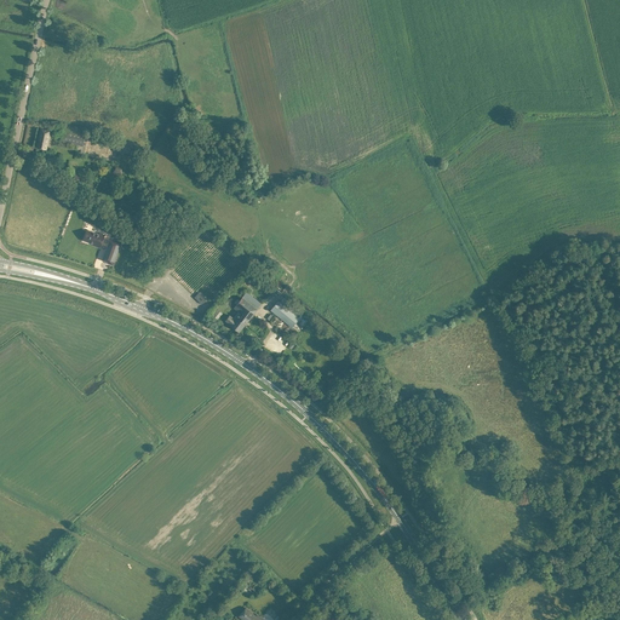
[(40,127),(36,148),(47,150),(51,130),(40,127)]
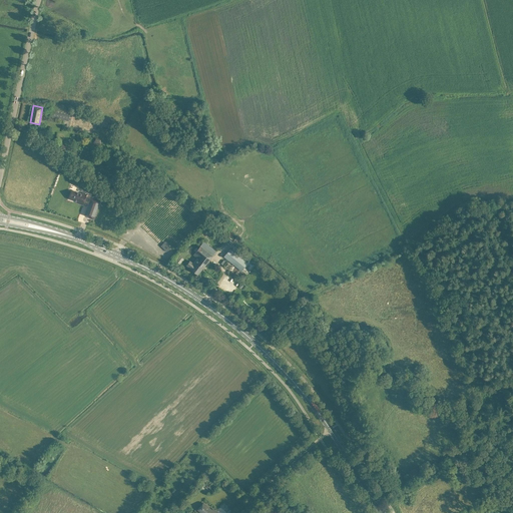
[(52,107),(50,117),(69,121),(71,112),(52,107)]
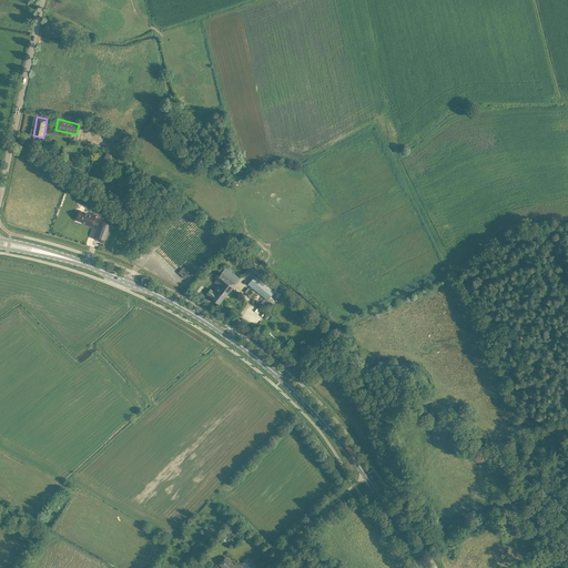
[(105,127),(104,135),(121,139),(123,130),(105,127)]
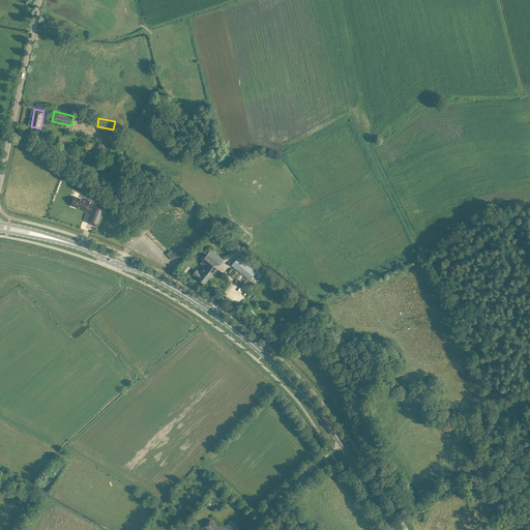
[(86,212),(90,201),(85,199),(85,201),(75,197),(71,205),(80,208),(80,209),(86,212)]
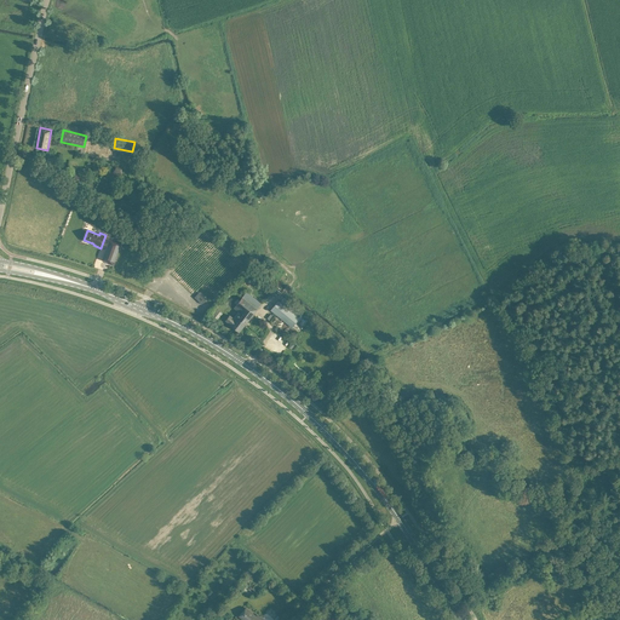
[(114,265),(115,259),(121,242),(110,239),(103,260),(107,262),(107,263),(114,265)]
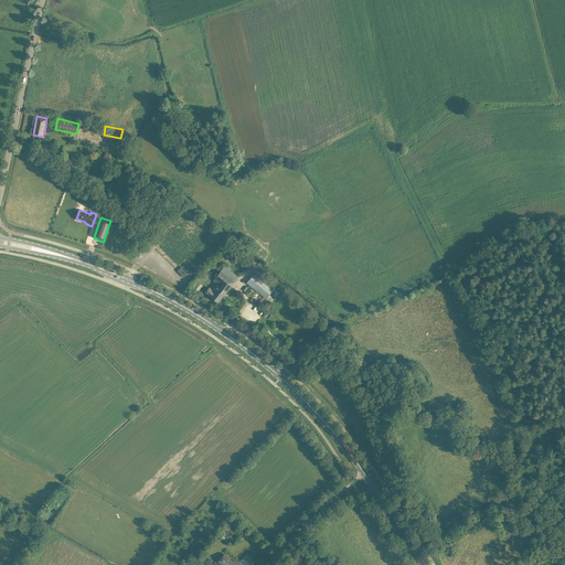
[(217,302),(221,298),(238,277),(224,266),(213,280),(219,286),(214,291),(210,287),(205,292),(211,296),(210,297),(217,302)]
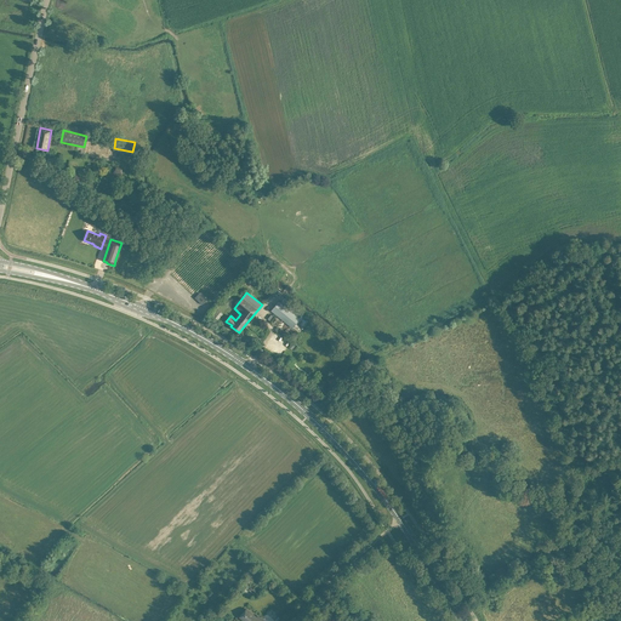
[(194,297),(201,305),(206,300),(199,294),(194,297)]
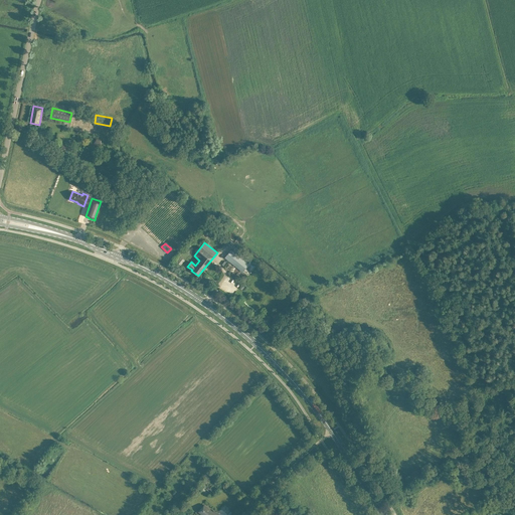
[(230,250),(224,258),(242,272),(248,265),(230,250)]
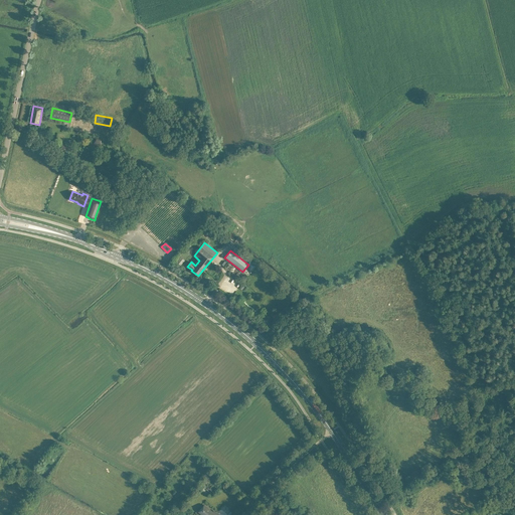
[(218,514),(213,510),(212,511),(204,504),(198,511),(203,514),(218,514)]
